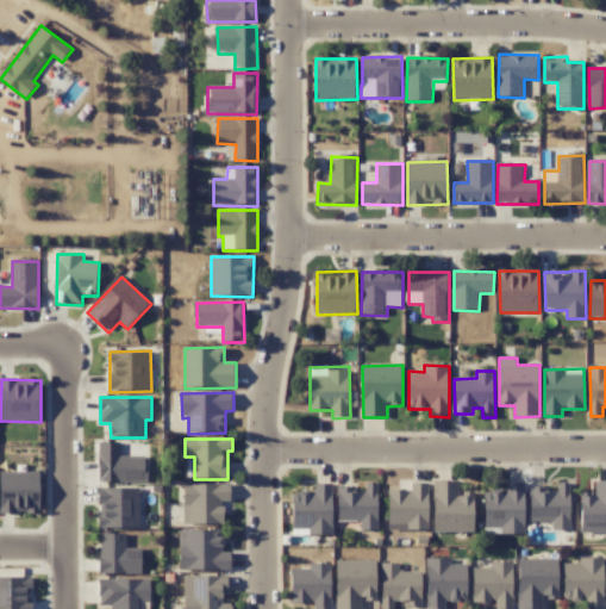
[(100,443),(101,484),(149,483),(148,457),(122,458),(122,442),(100,443)]
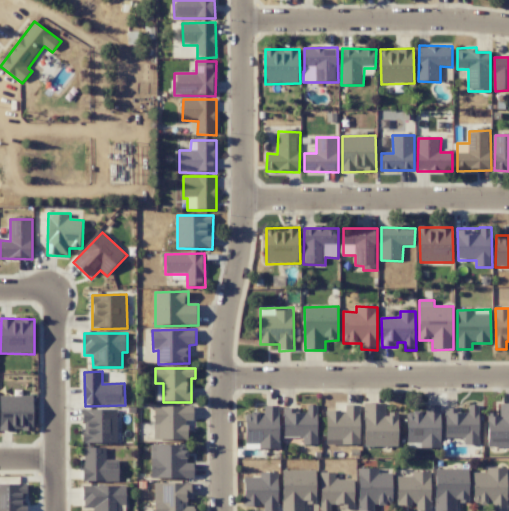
[(33,396),(0,397),(1,431),(34,431),(33,396)]
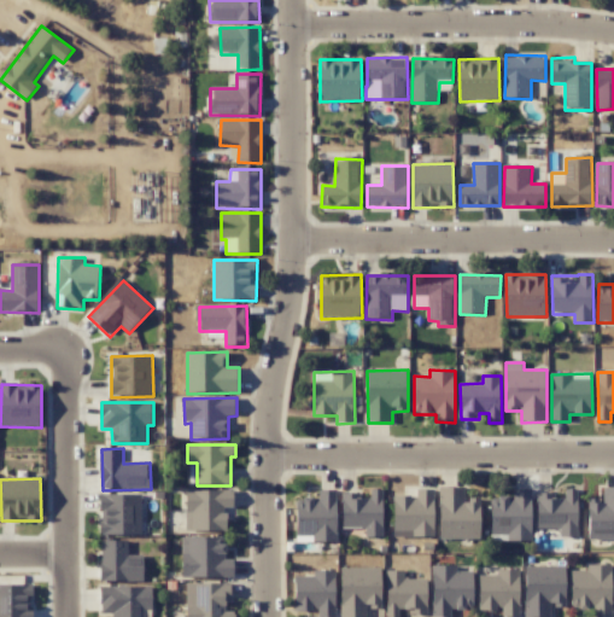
[(481,540),(481,499),(466,499),(466,488),(440,487),(440,540),(481,540)]
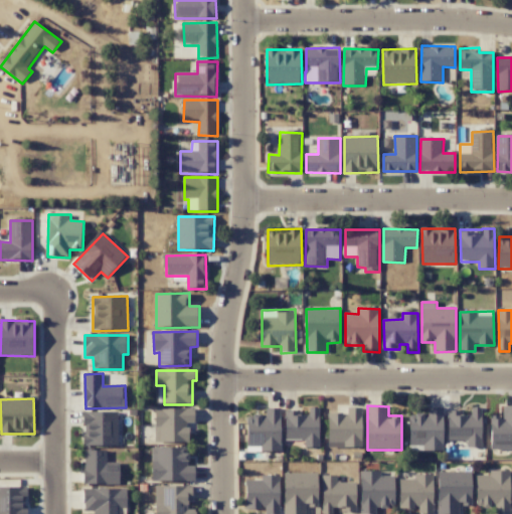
[(287,441),(305,441),(306,449),(321,448),(320,407),(310,408),(310,415),(303,415),(303,410),(287,410),(287,441)]
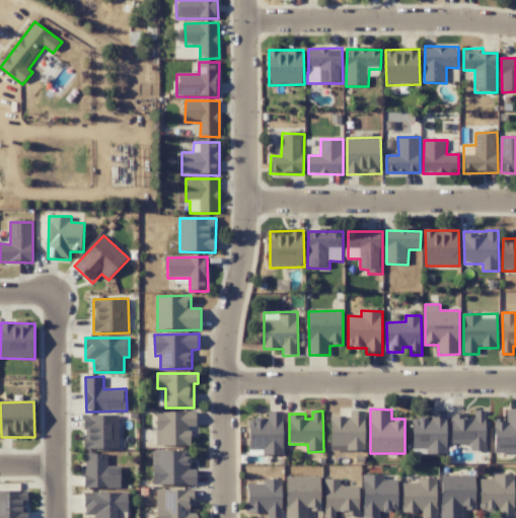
[(366,451),(366,411),(352,412),(352,418),(332,419),(333,451),(366,451)]
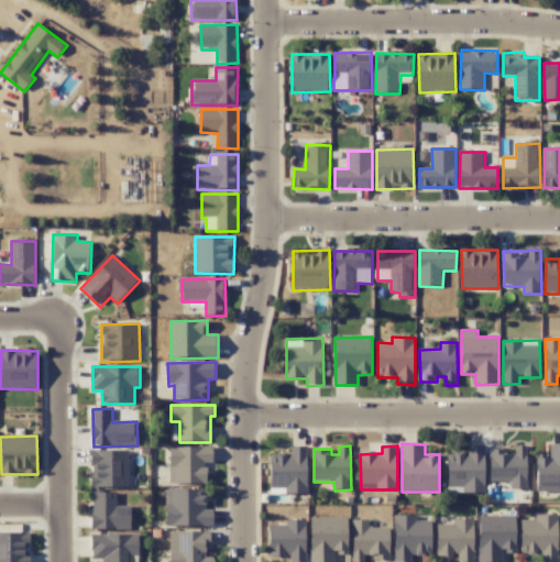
[(469,445),(469,453),(449,453),(449,494),(486,493),(485,445),(469,445)]
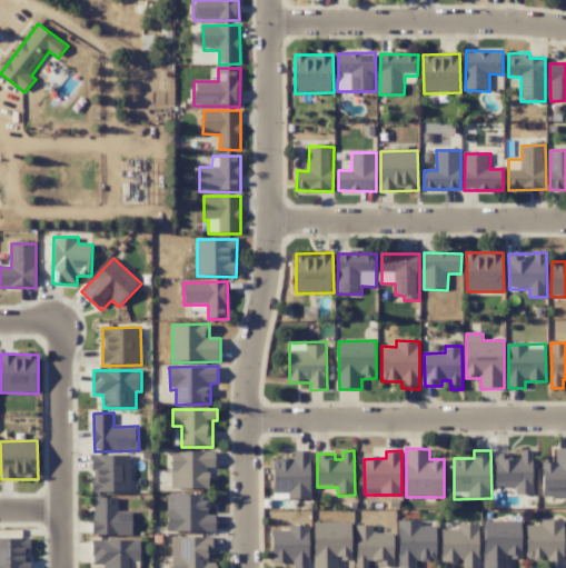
[(535,495),(534,450),(522,450),(523,459),(513,459),(513,454),(496,455),(496,487),(517,486),(517,495),(535,495)]
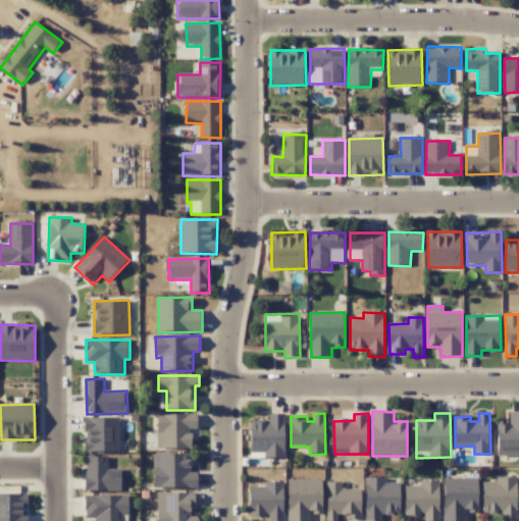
[(518,413),(510,413),(510,421),(499,421),(499,456),(518,456),(518,413)]
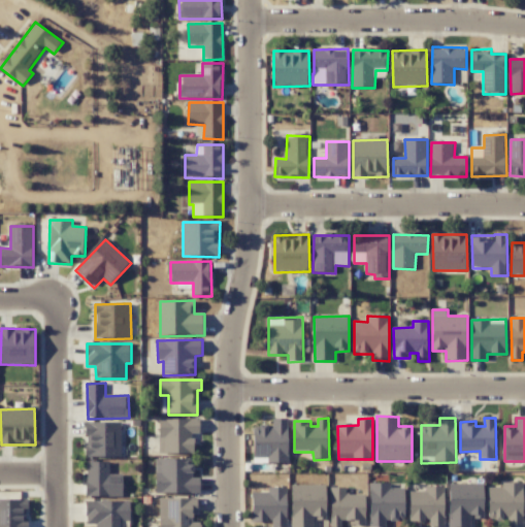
[(200,420),(160,419),(160,454),(195,455),(195,433),(200,433),(200,420)]
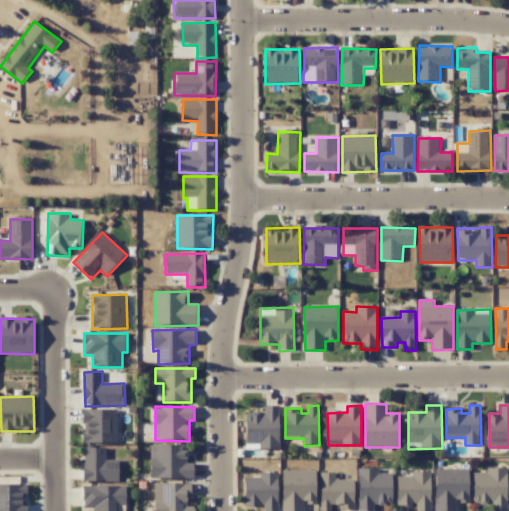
[(260,450),(281,449),(280,406),(265,407),(265,413),(247,413),(247,444),(260,444),(260,450)]
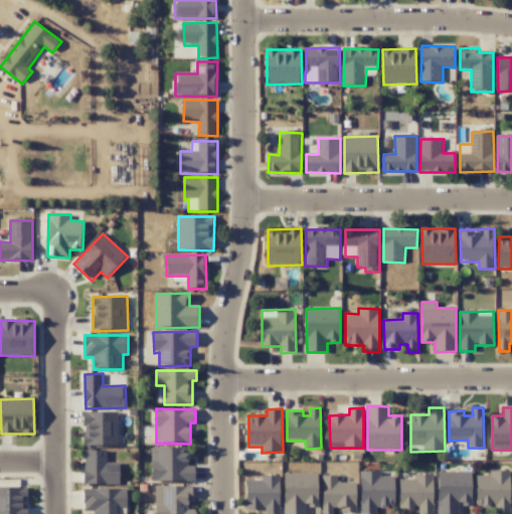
[(120,447),(119,411),(83,412),(84,447),(120,447)]
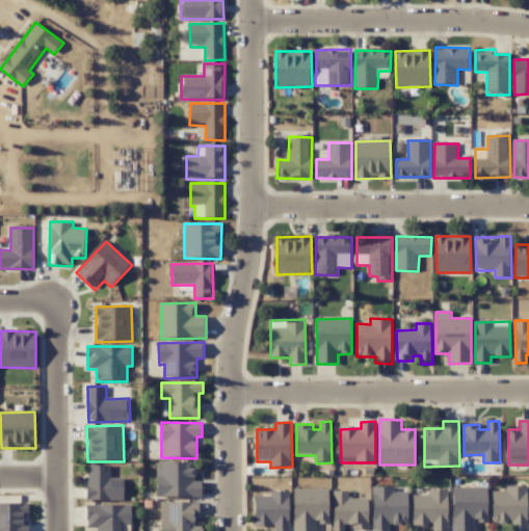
[(195,462),(163,462),(164,477),(158,477),(158,499),(203,498),(203,482),(195,482),(195,462)]
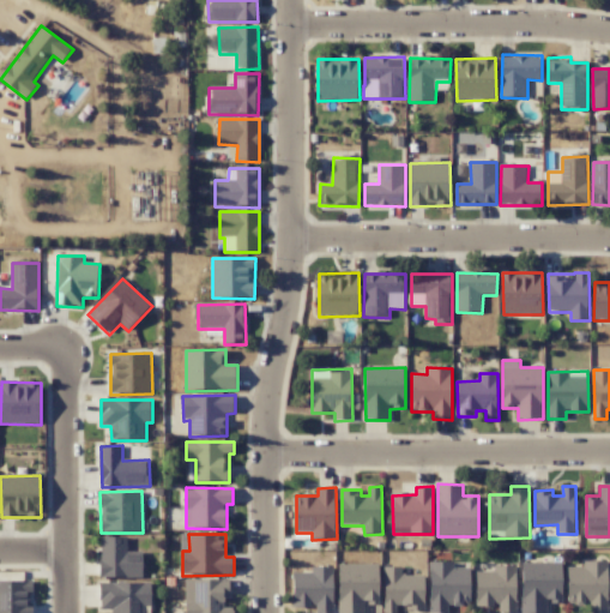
[(144,578),(144,553),(128,552),(130,538),(102,538),(101,578),(144,578)]
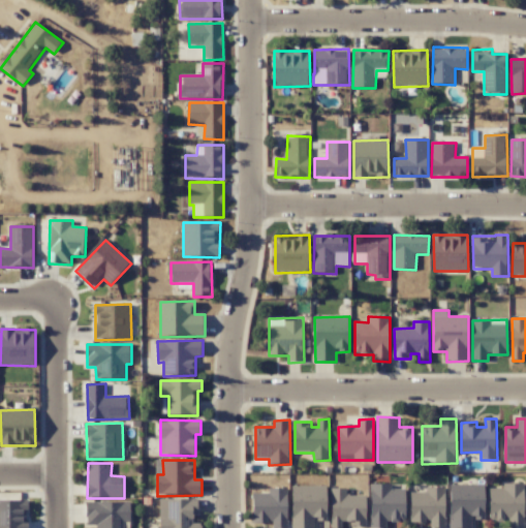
[(525,527),(525,484),(503,485),(503,489),(490,489),(491,522),(509,521),(511,527),(525,527)]
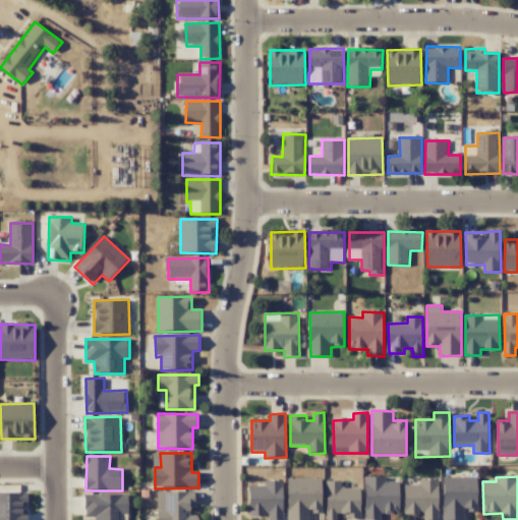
[(401,514),(400,481),(387,482),(387,477),(365,477),(366,519),(382,519),(382,514),(401,514)]
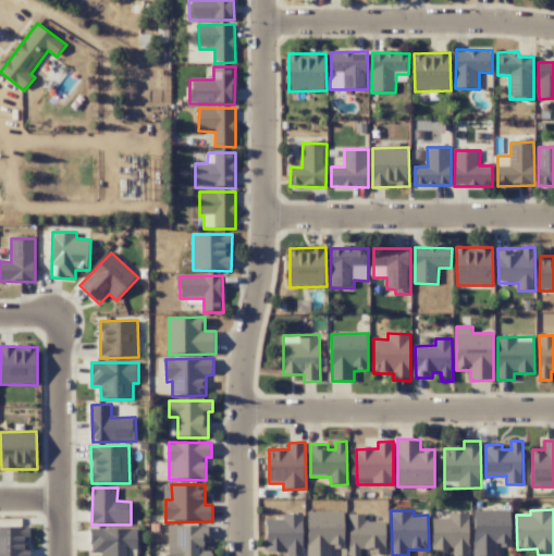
[(512,547),(512,510),(474,511),(475,555),(500,555),(500,548),(512,547)]
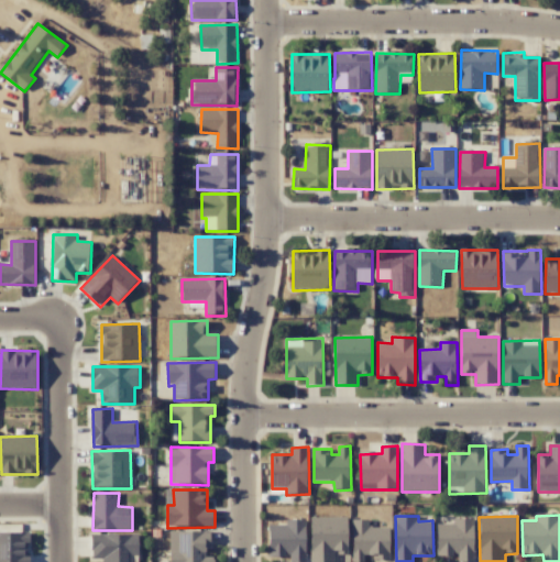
[(349,518),(313,517),(311,561),(335,561),(336,554),(349,554),(349,518)]
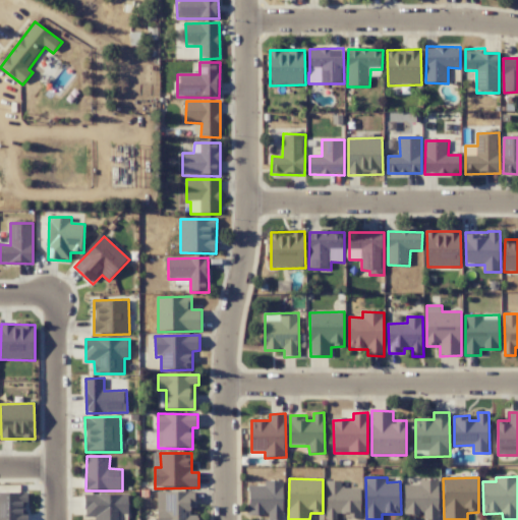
[(440,480),(420,481),(420,485),(404,485),(405,515),(424,515),(424,519),(440,519),(440,480)]
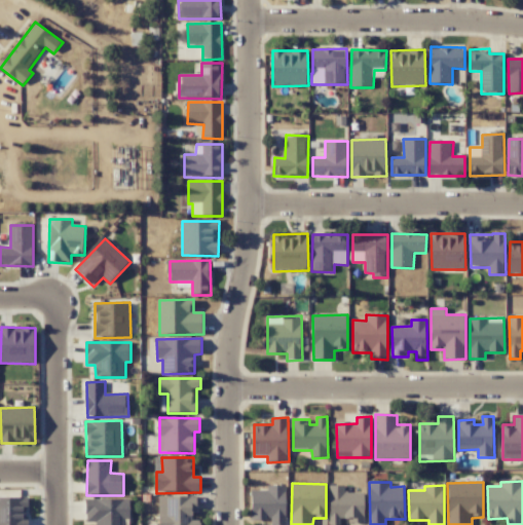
[(287,524),(287,486),(267,486),(267,491),(252,491),(253,521),(272,520),(272,524),(287,524)]
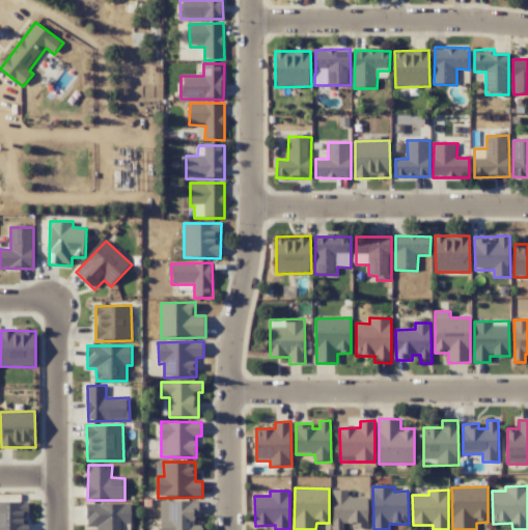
[(344,529),(344,527),(368,527),(369,498),(349,498),(349,491),(334,491),(333,529),(344,529)]
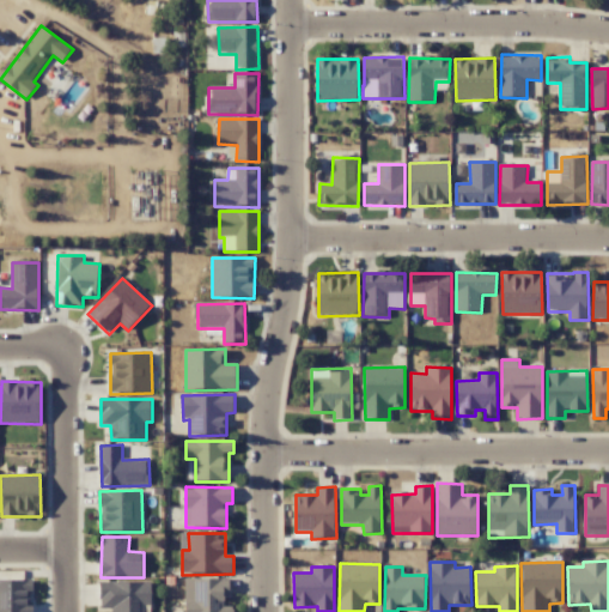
[(186,580),(186,611),(233,611),(235,607),(225,607),(225,597),(231,597),(230,579),(186,580)]
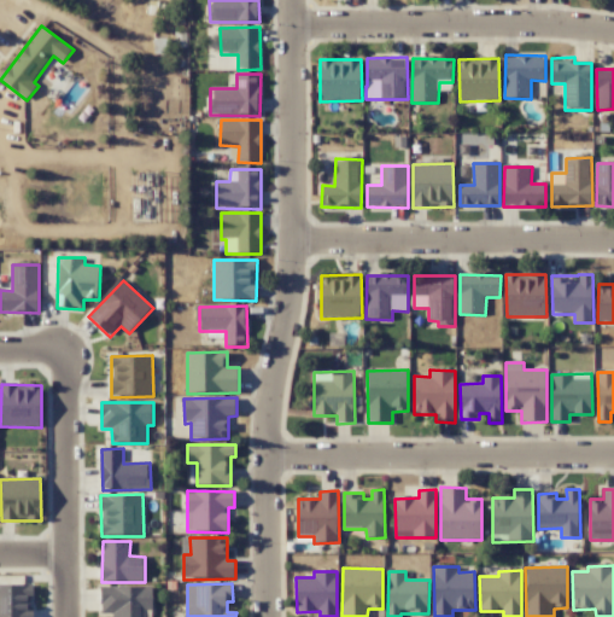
[(33,616),(34,586),(0,585),(0,616),(33,616)]
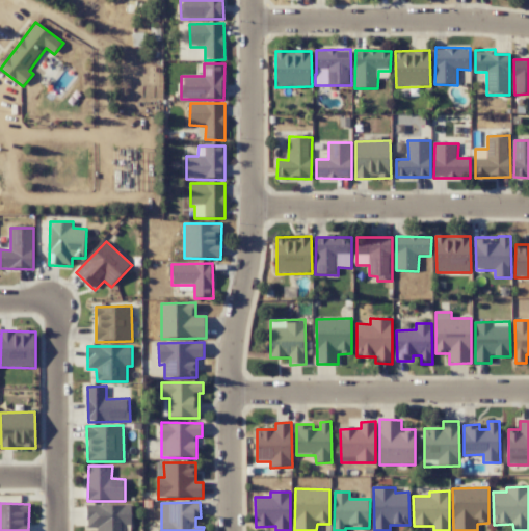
[(127,530),(127,526),(133,526),(132,505),(87,506),(88,529),(98,529),(97,530),(127,530)]
